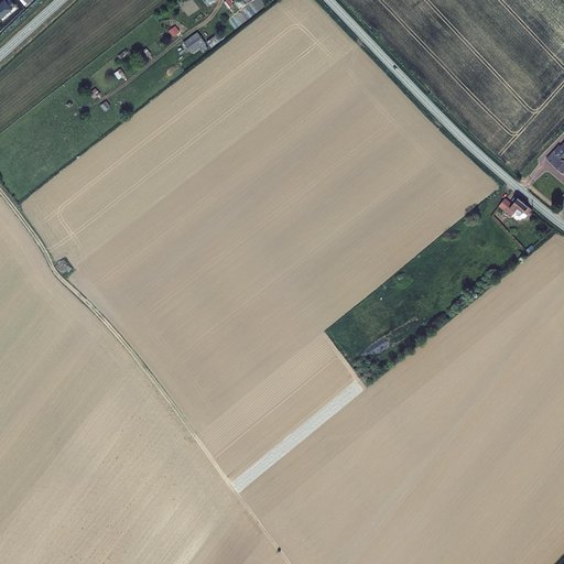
[(4,3),(0,7),(0,21),(15,9),(10,2),(7,6),(4,3)]
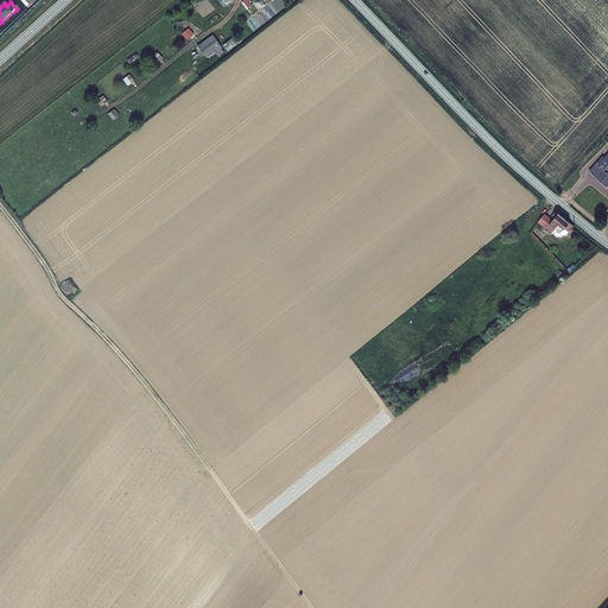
[(189,27),(182,33),(188,40),(195,35),(189,27)]
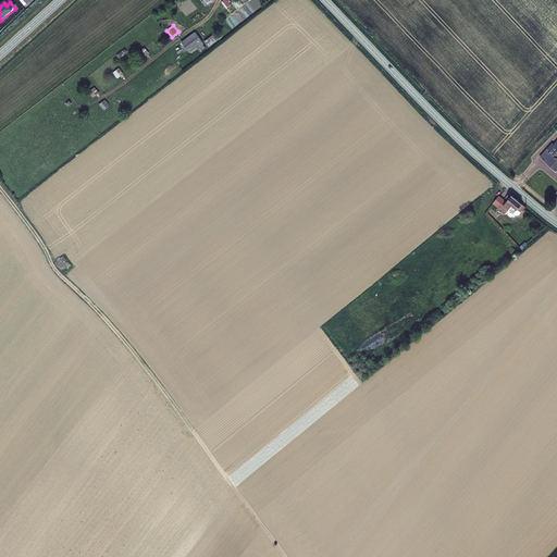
[(182,41),(190,52),(197,48),(200,52),(207,47),(195,32),(182,41)]
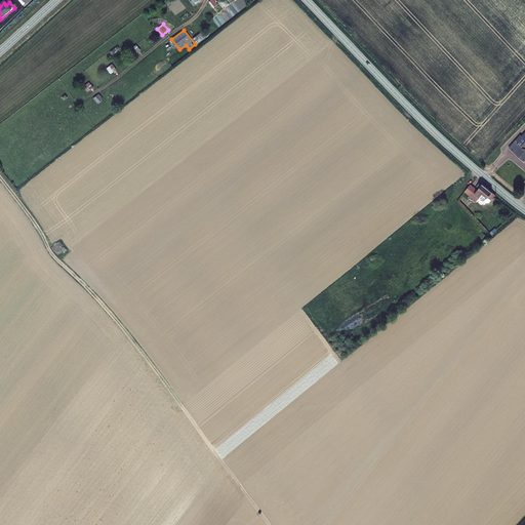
[(196,44),(207,36),(203,31),(192,39),(196,44)]
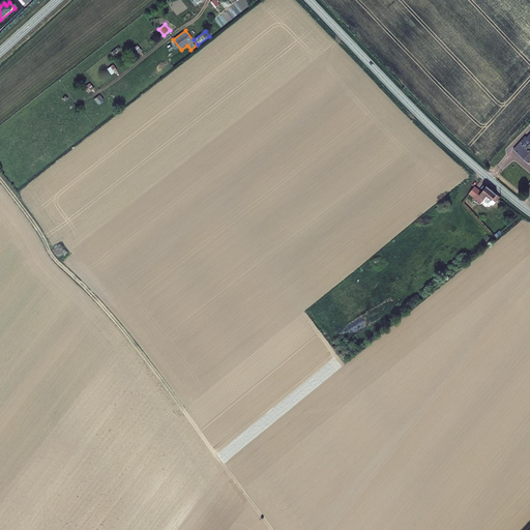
[(138,46),(133,51),(137,56),(142,51),(138,46)]
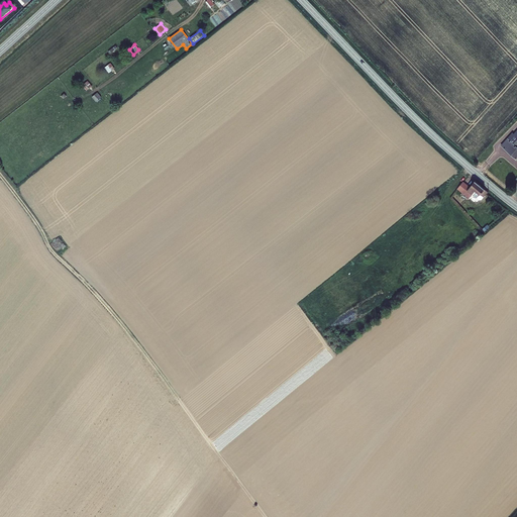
[(108,52),(109,55),(117,48),(115,46),(108,52)]
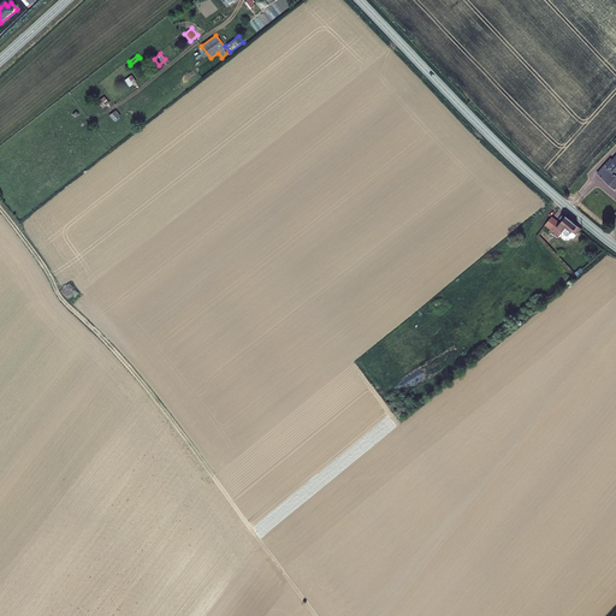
[(132,76),(124,81),(130,88),(137,83),(132,76)]
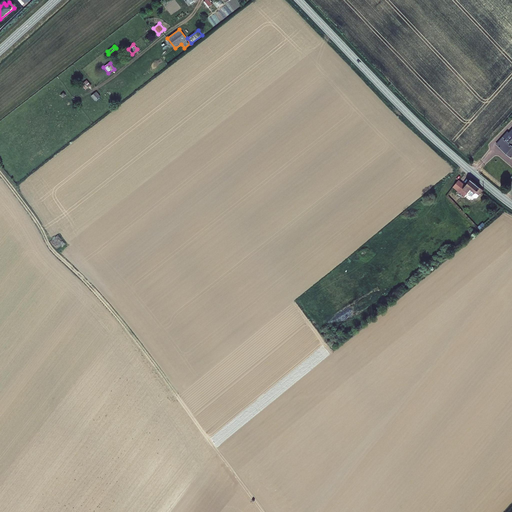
[(81,85),(85,90),(91,86),(87,81),(81,85)]
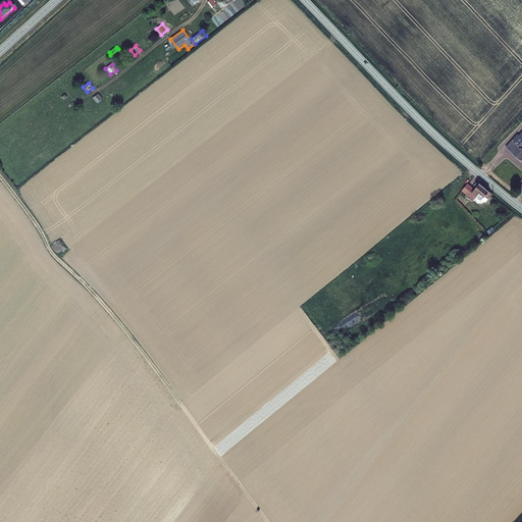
[(99,94),(93,99),(97,104),(103,99),(99,94)]
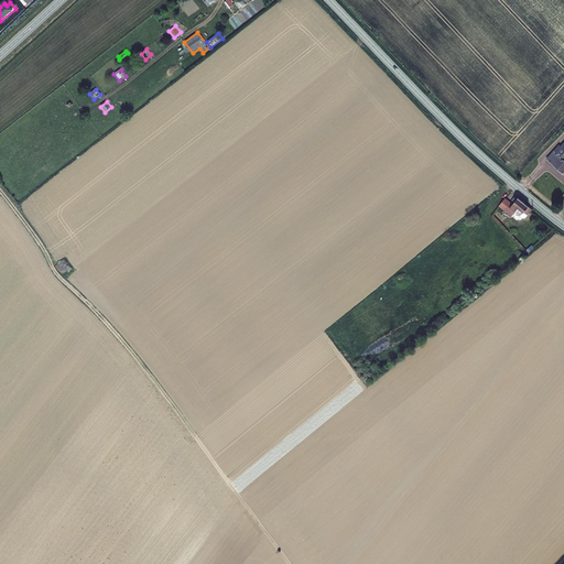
[(563,163),(563,162),(562,162),(563,159),(563,144),(560,150),(559,149),(545,162),(562,177),(563,174),(563,163)]
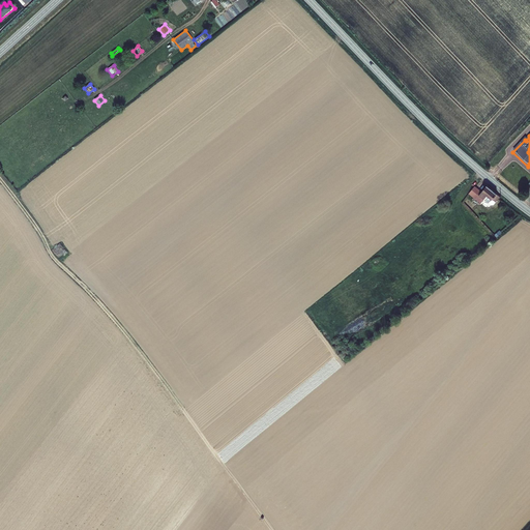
[(473,190),(467,198),(479,207),(486,199),(491,202),(495,197),(486,189),(484,188),(479,196),(473,190)]
